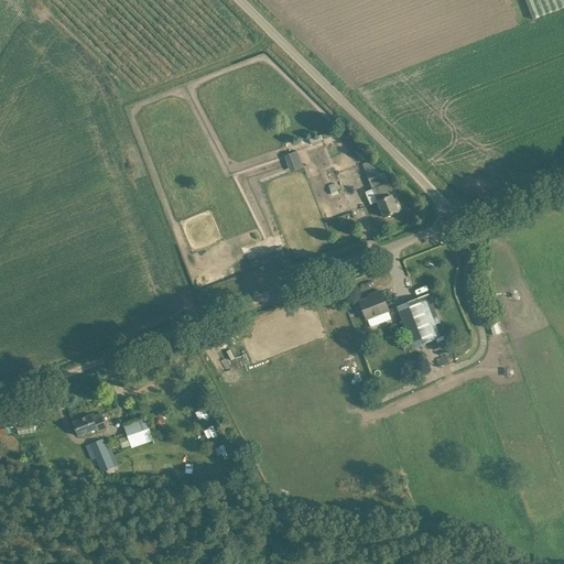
[(563,0),(524,0),(533,20),(563,8),(563,0)]
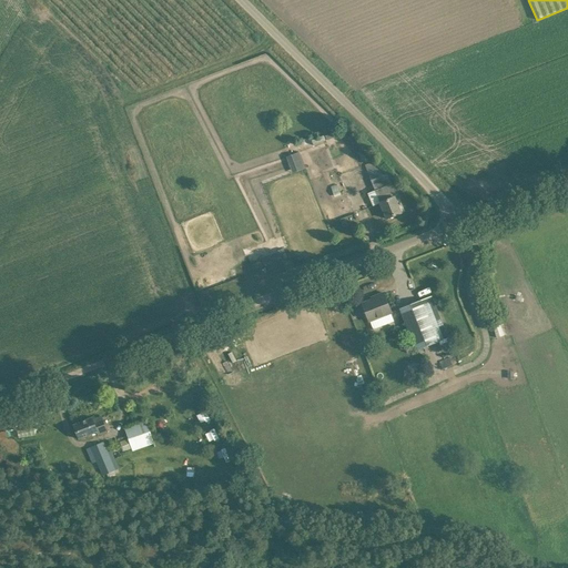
[(325,141),(323,135),(311,140),(313,145),(325,141)]
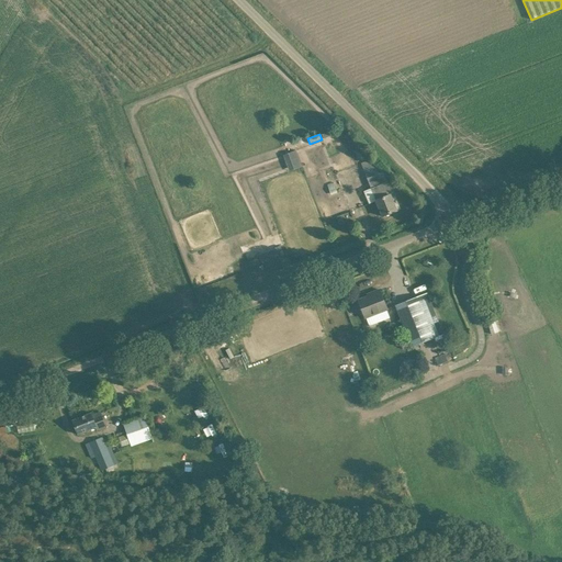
[(288,154),(294,169),(302,166),(296,150),(288,154)]
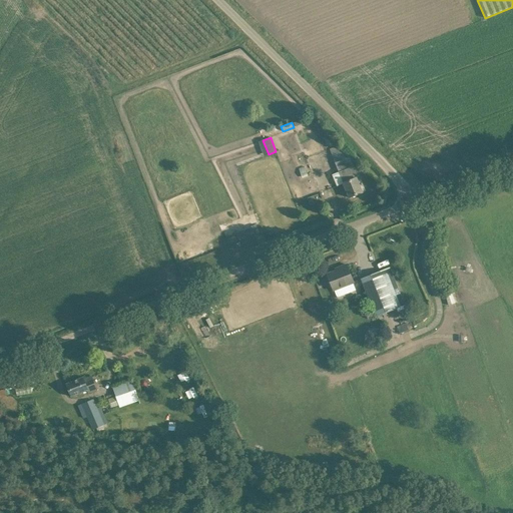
[(344,183),(350,197),(363,192),(357,178),(359,177),(351,156),(349,157),(346,150),(344,151),(340,143),(330,148),(339,172),(345,170),(349,181),(344,183)]
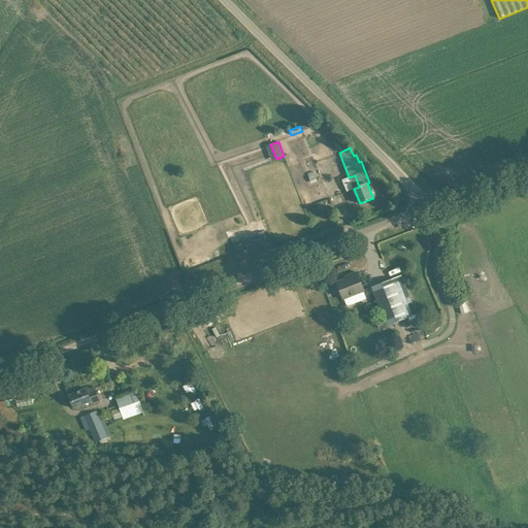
[(318,183),(314,172),(308,174),(312,185),(318,183)]
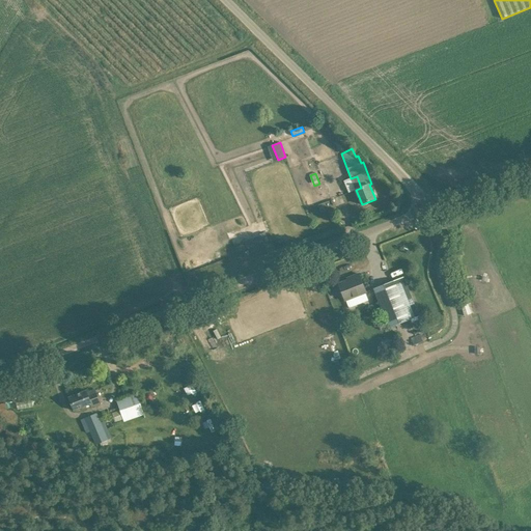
[(270,243),(266,231),(260,233),(260,234),(245,242),(250,253),(264,247),(264,245),(270,243)]
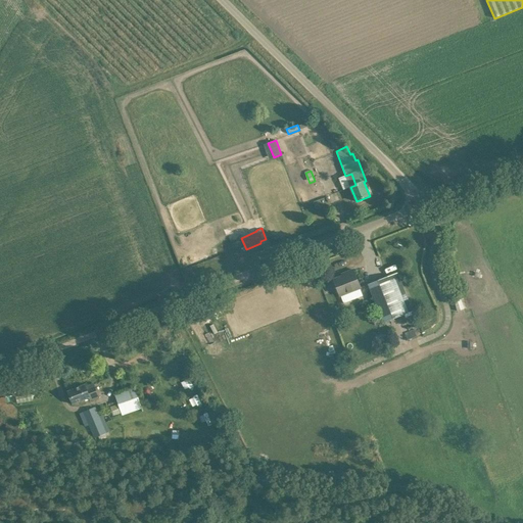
[(334,280),(335,284),(340,296),(361,288),(353,270),(345,273),(346,275),(334,280)]
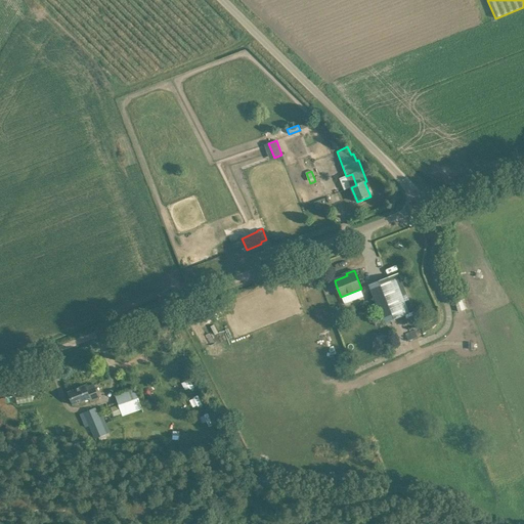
[(398,273),(389,277),(368,285),(384,323),(413,312),(398,273)]
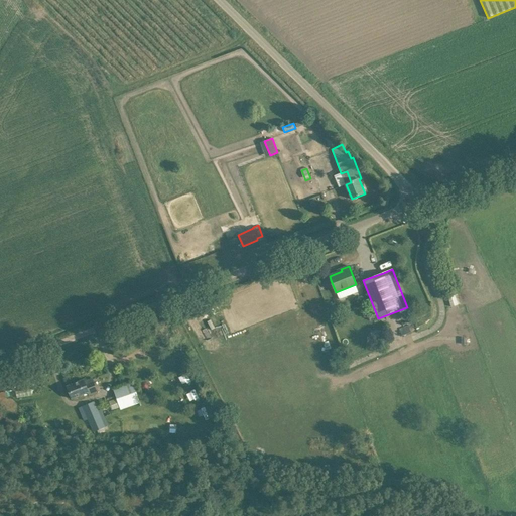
[(402,336),(411,333),(408,324),(399,328),(402,336)]
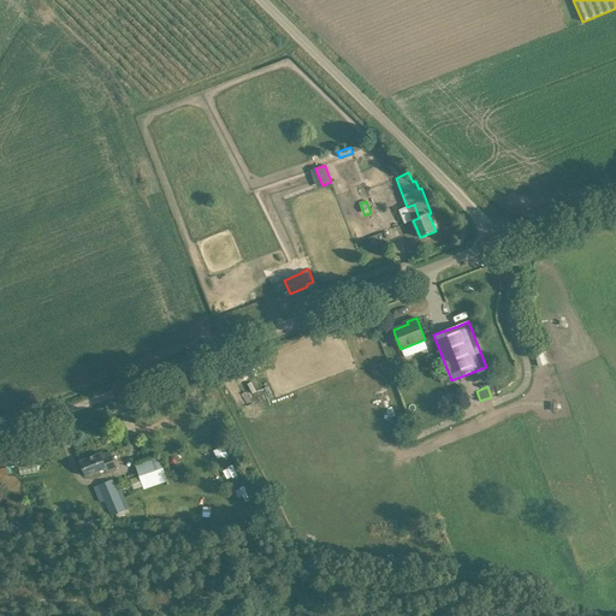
[(217,460),(229,456),(226,448),(214,450),(217,460)]
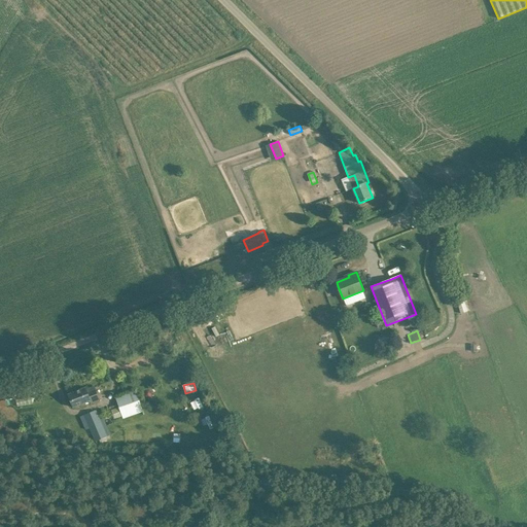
[(85,387),(69,394),(74,408),(91,400),(92,403),(100,400),(94,386),(86,389),(85,387)]
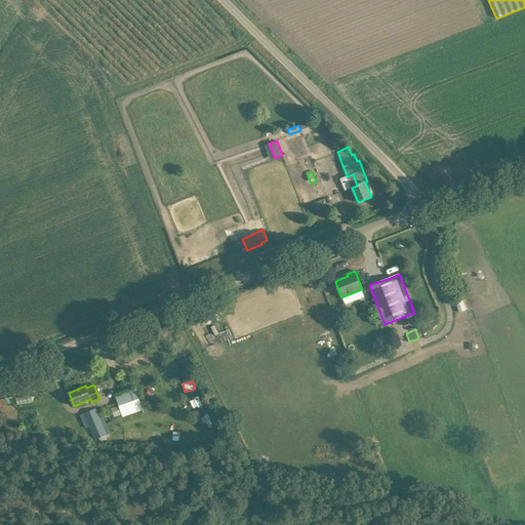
[(115,396),(124,416),(139,410),(131,389),(115,396)]
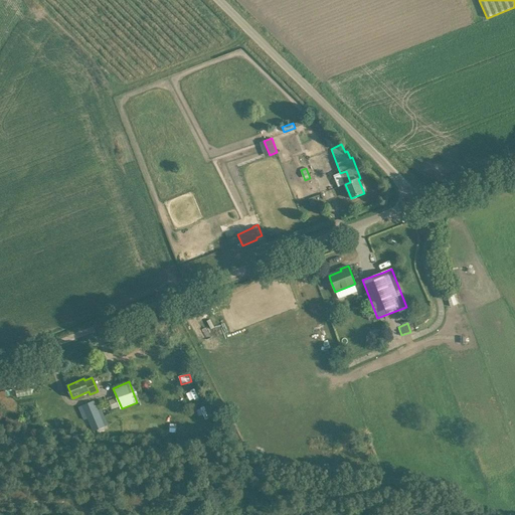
[(190,400),(198,396),(195,389),(186,394),(190,400)]
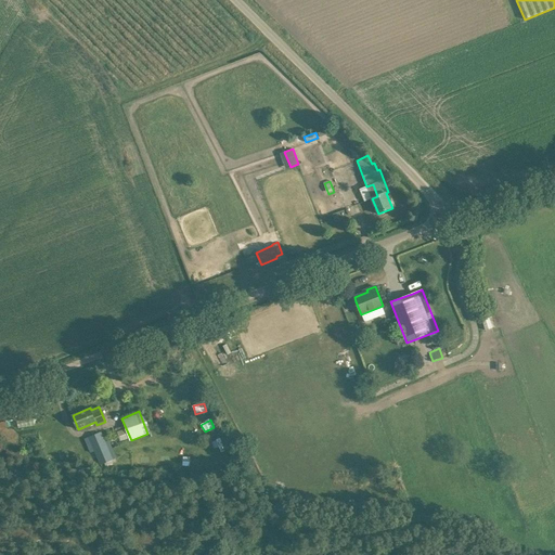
[(112,448),(110,441),(104,443),(100,434),(89,438),(101,466),(116,460),(111,448),(112,448)]
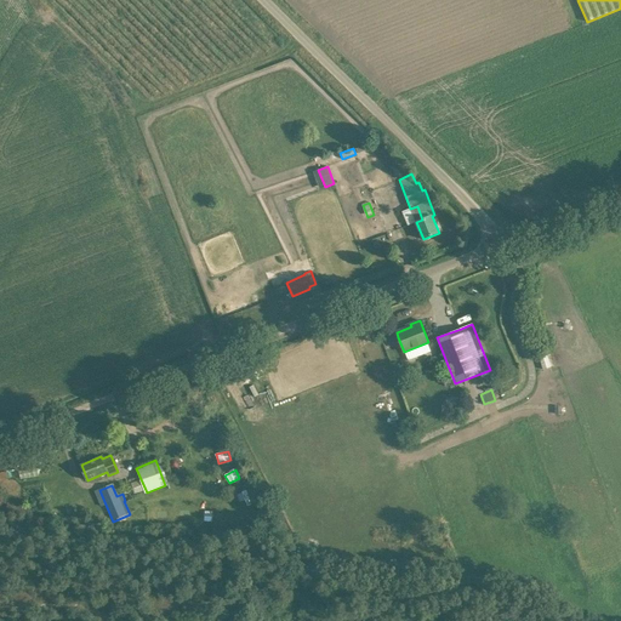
[(238,490),(240,502),(251,500),(249,489),(238,490)]
